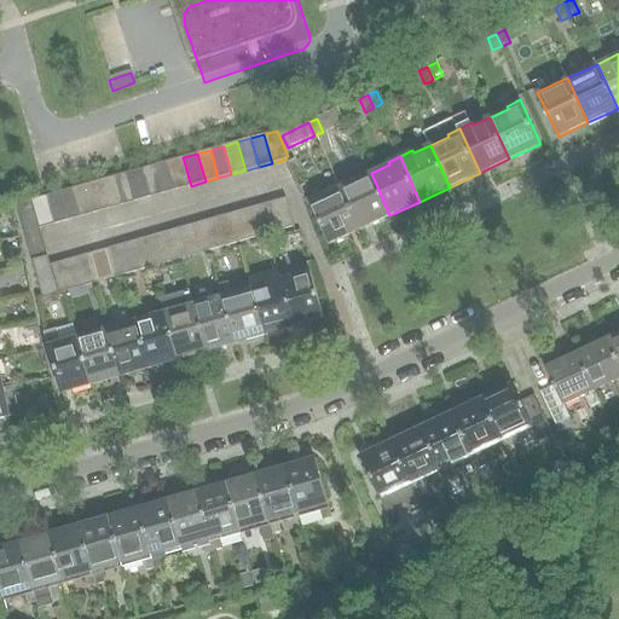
[(183,157),(169,161),(178,190),(191,186),(183,157)]
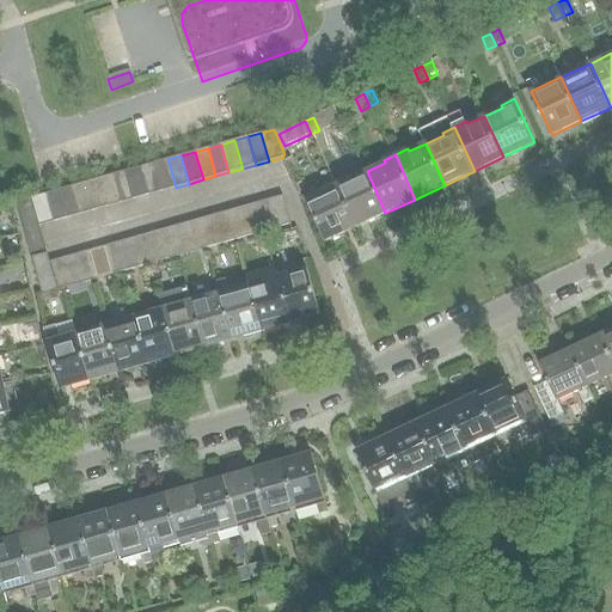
[(167,159),(154,164),(161,191),(176,188),(167,159)]
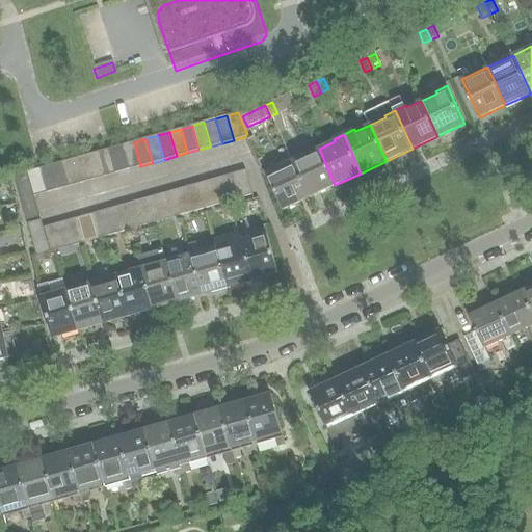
[(134,142),(123,145),(129,169),(140,166),(134,142)]
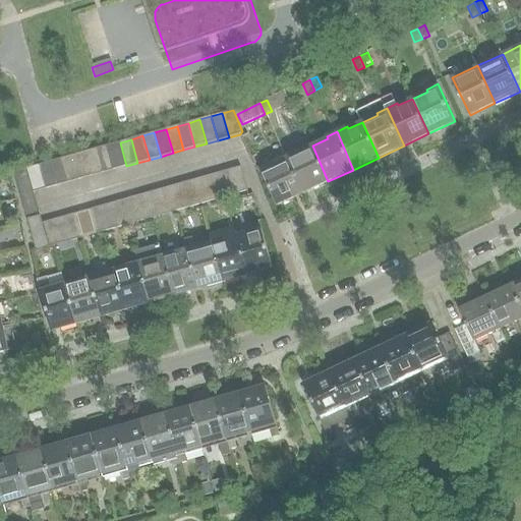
[(120,142),(108,146),(115,169),(126,166),(120,142)]
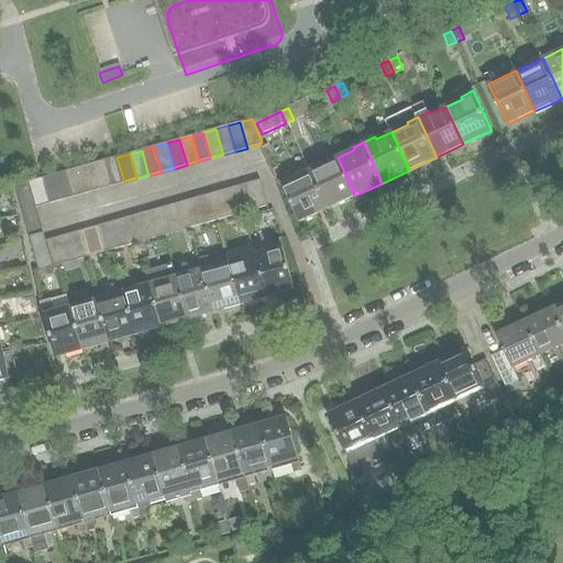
[(117,157),(105,161),(112,187),(124,183),(117,157)]
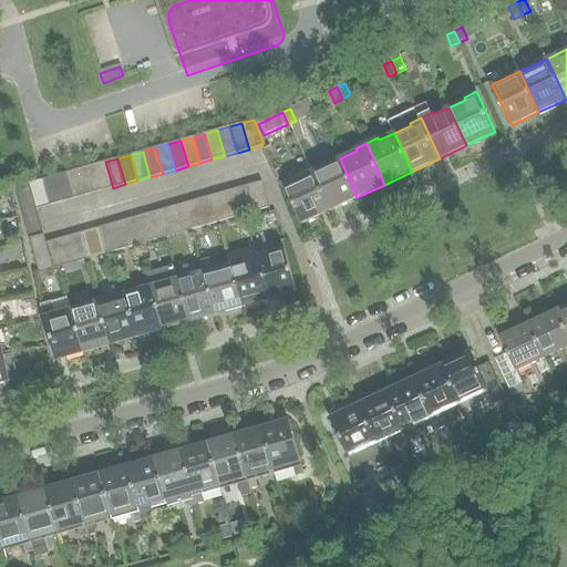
[(357,197),(340,158),(325,166),(323,164),(311,169),(330,210),(357,197)]
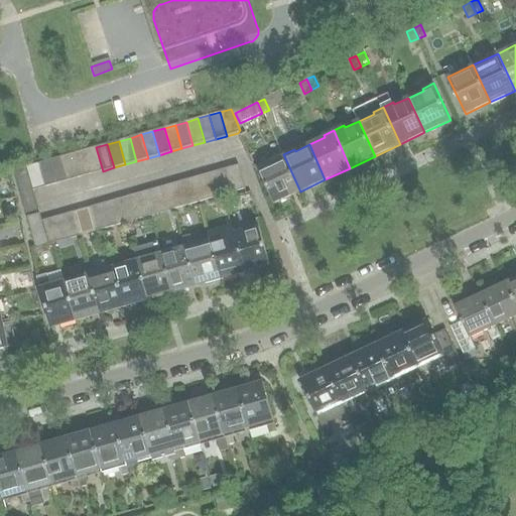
[(96,147),(85,150),(91,174),(103,171),(96,147)]
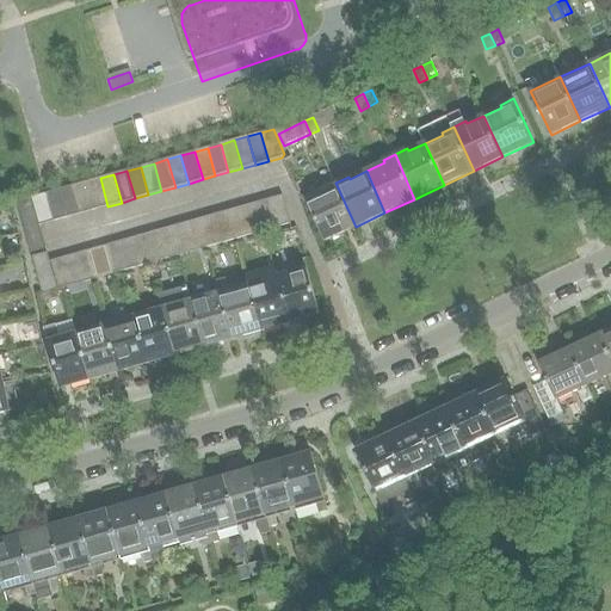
[(100,178),(87,181),(94,210),(107,207),(100,178)]
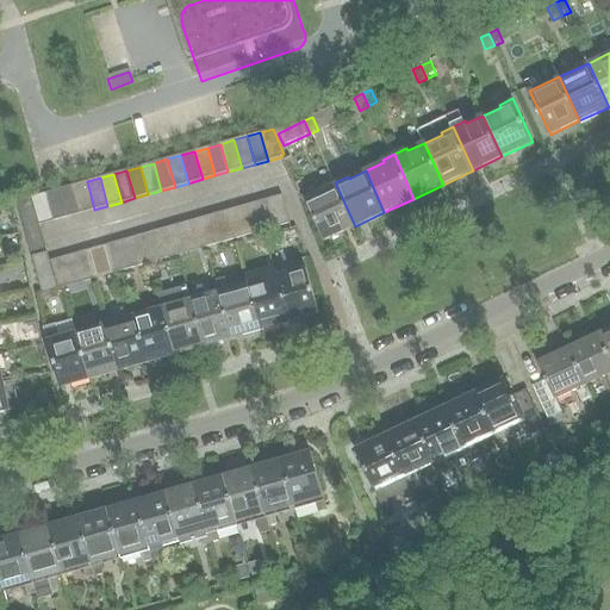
[(87,181),(73,186),(81,213),(94,210),(87,181)]
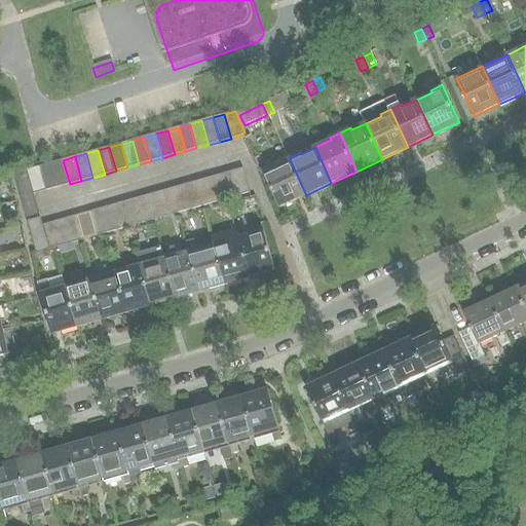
[(280,208),(306,195),(289,157),(278,162),(279,164),(264,172),(280,208)]
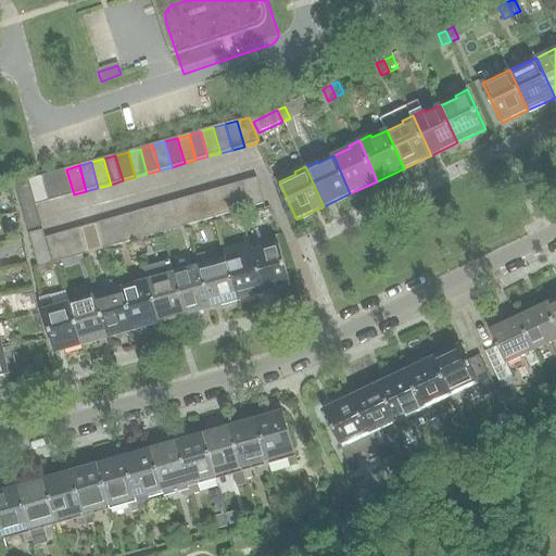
[(66,169),(53,173),(61,198),(74,194),(66,169)]
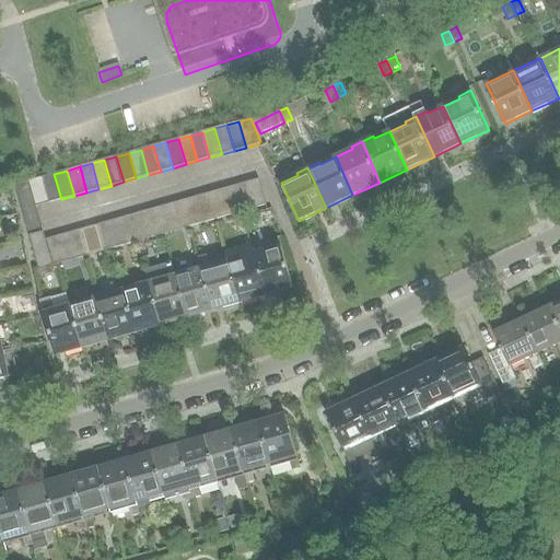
[(42,177),(49,203),(61,199),(54,174),(42,177)]
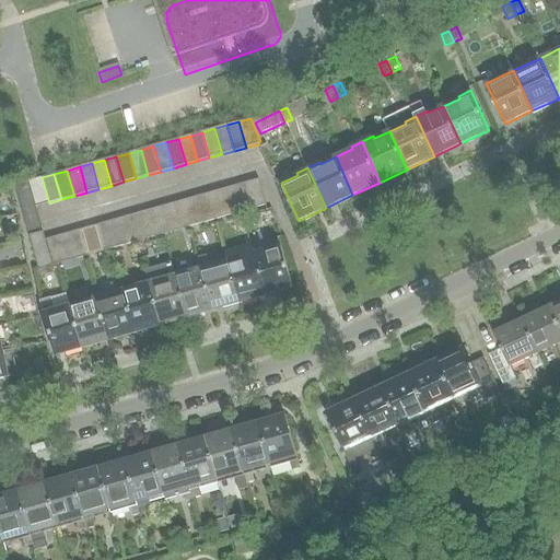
[(35,201),(36,207),(49,203),(42,177),(30,182),(31,188),(33,195),(35,201)]
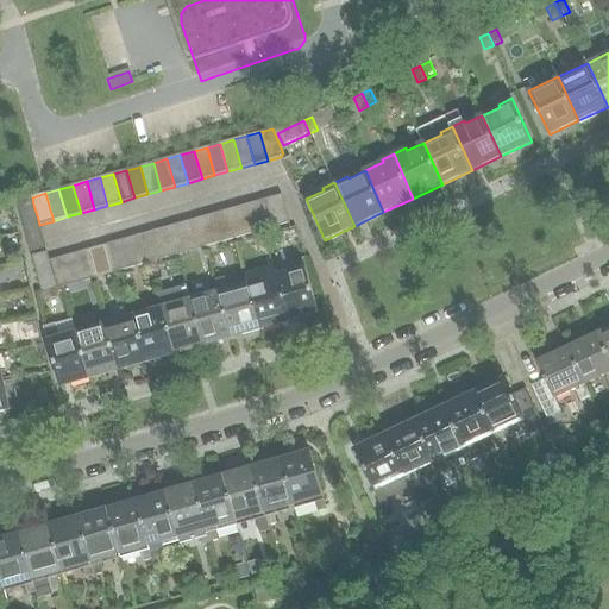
[(270,207),(284,202),(282,196),(268,200),(270,207)]
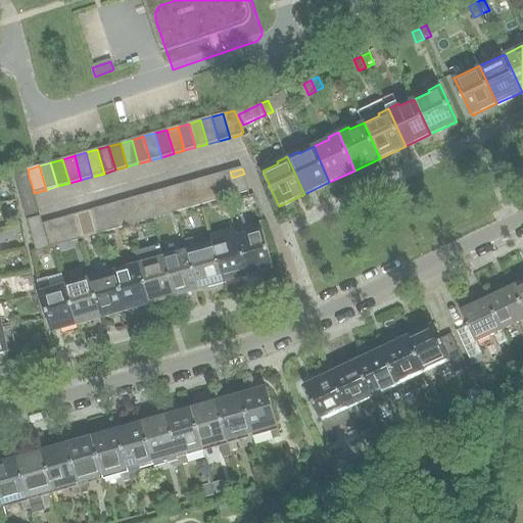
[(29,176),(28,170),(14,173),(16,180),(29,176)]
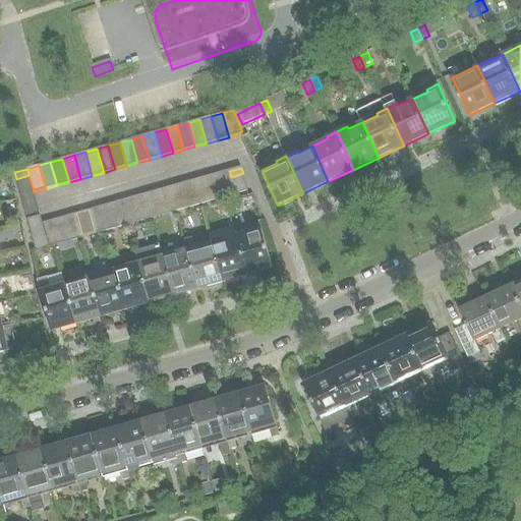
[(231,177),(229,171),(219,174),(225,197),(238,194),(236,188),(233,182),(231,177)]
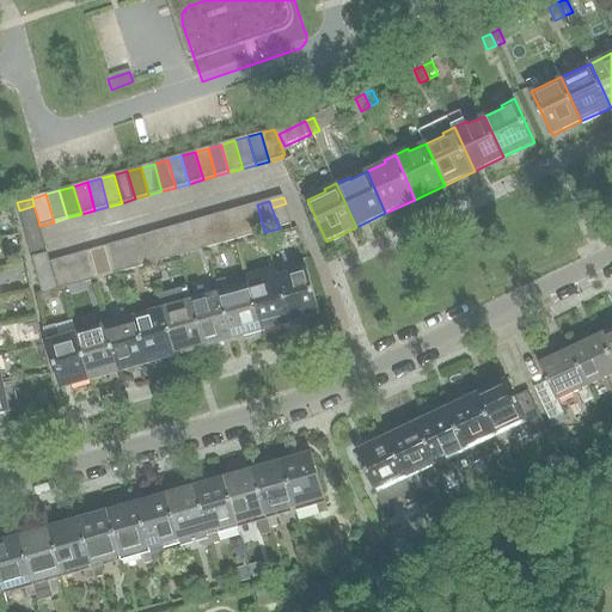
[(274,214),(287,210),(286,203),(271,208),(274,214)]
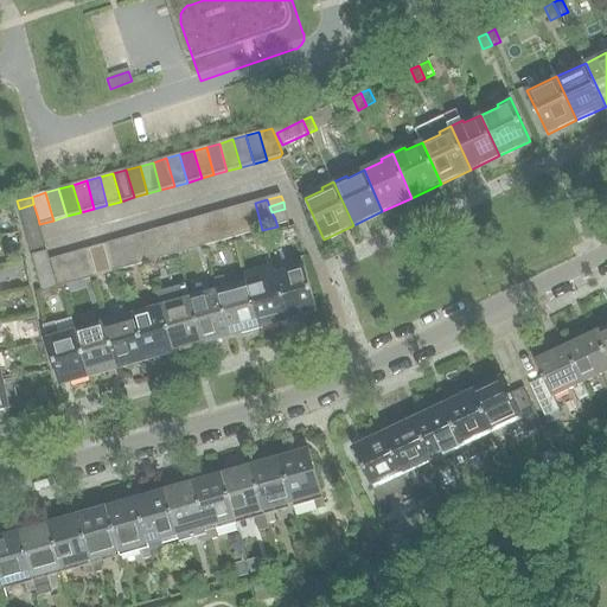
[(255,203),(241,206),(248,235),(262,230),(255,203)]
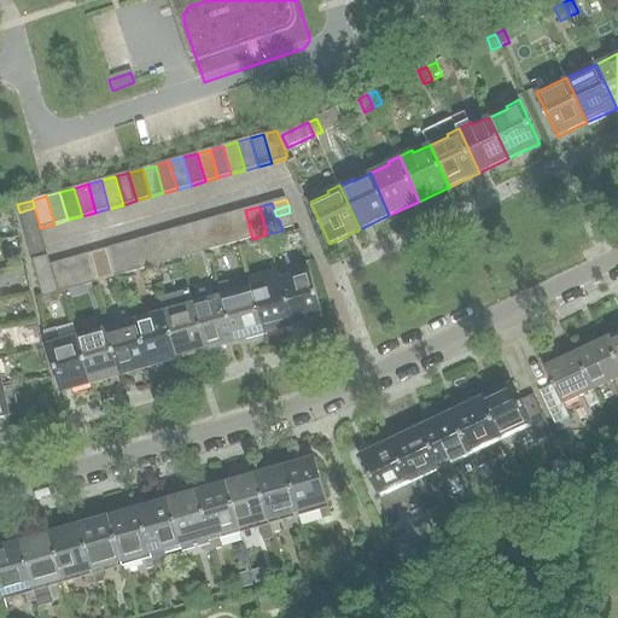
[(19,213),(22,220),(36,215),(34,208),(19,213)]
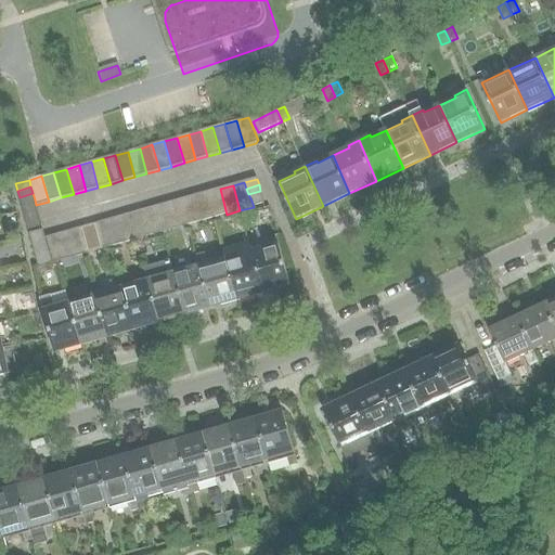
[(220,189),(207,192),(215,218),(227,215),(220,189)]
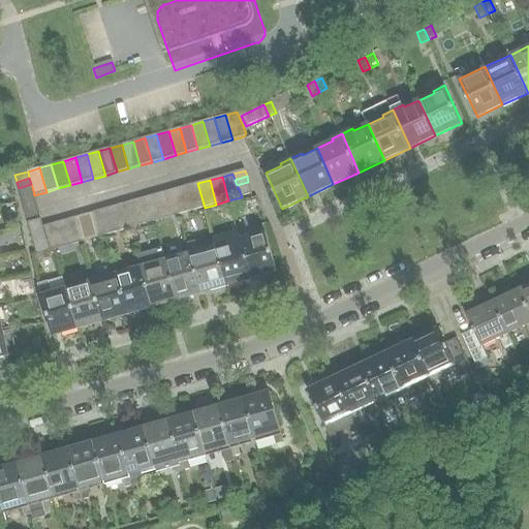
[(240,191),(250,188),(248,182),(237,185),(240,191)]
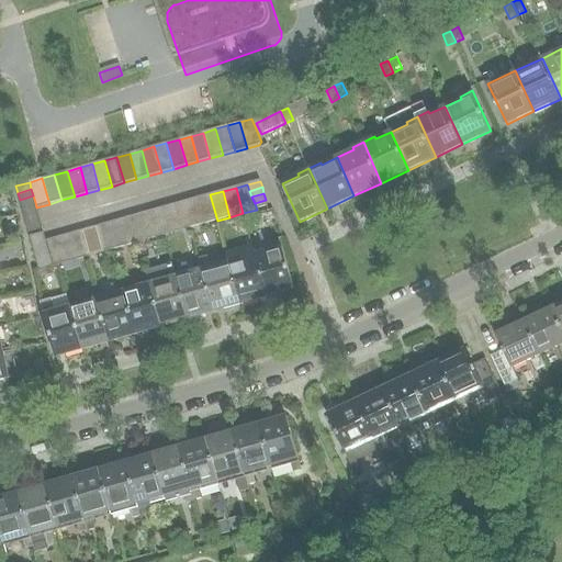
[(210,194),(198,198),(204,224),(217,221),(210,194)]
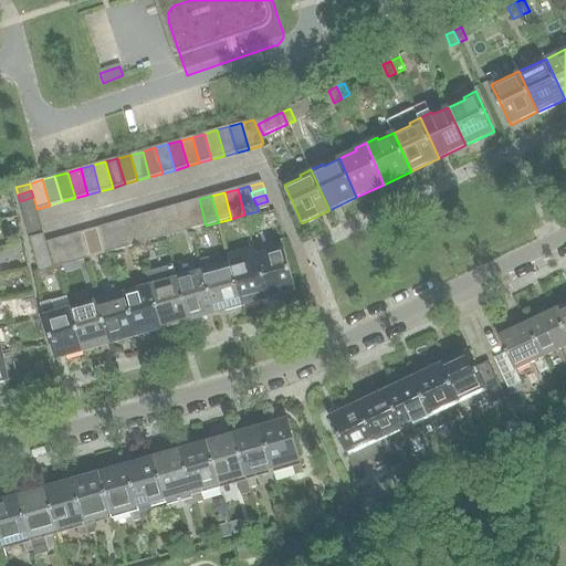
[(21,208),(35,203),(33,197),(20,201),(21,208)]
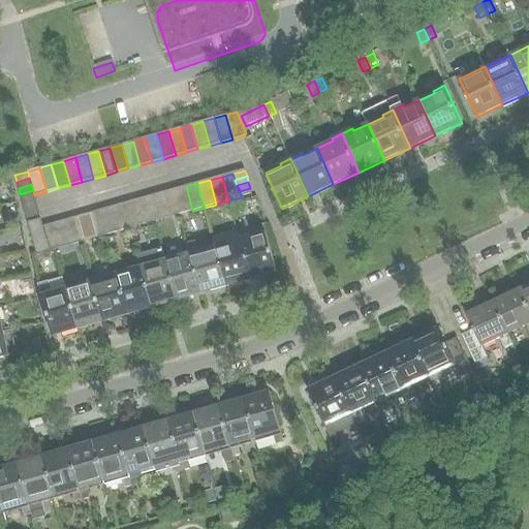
[(186,186),(175,189),(181,214),(192,211),(186,186)]
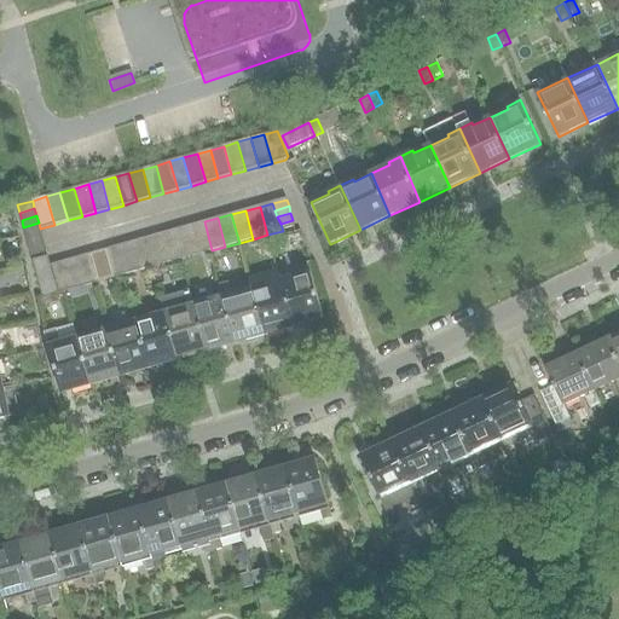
[(281,224),(283,231),(295,227),(293,220),(281,224)]
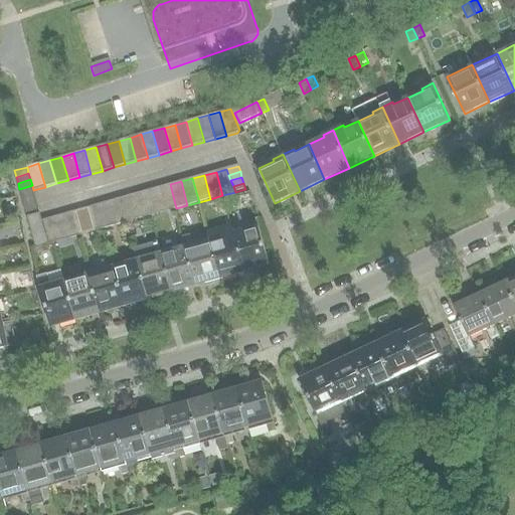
[(170,184),(158,188),(164,212),(176,208),(170,184)]
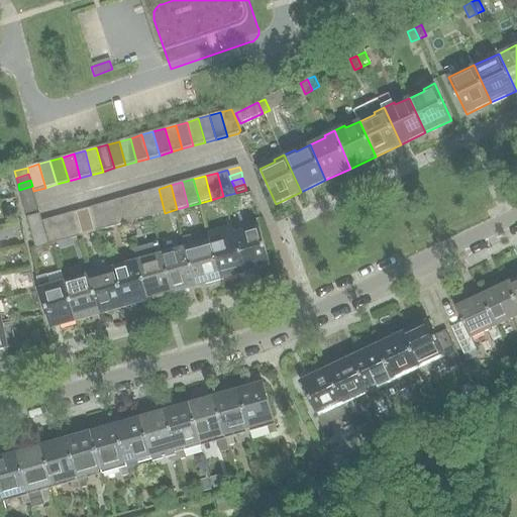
[(19,190),(21,196),(34,192),(33,191),(32,186),(19,190)]
